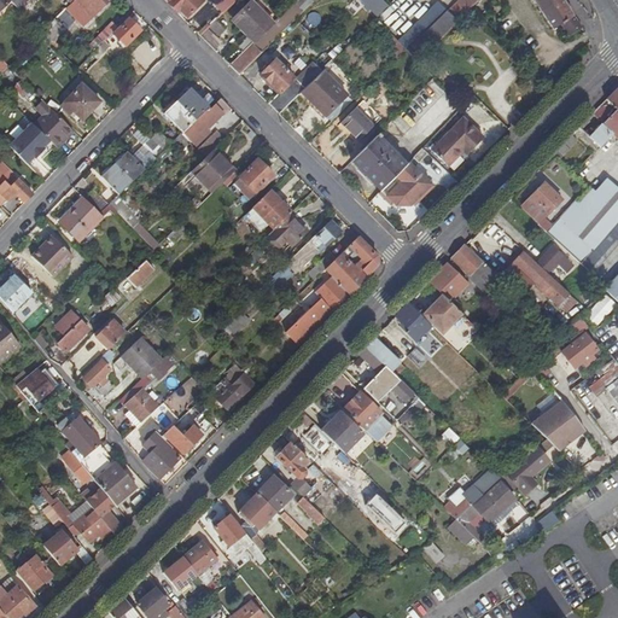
[(0,0),(0,13),(12,3),(10,0),(0,0)]
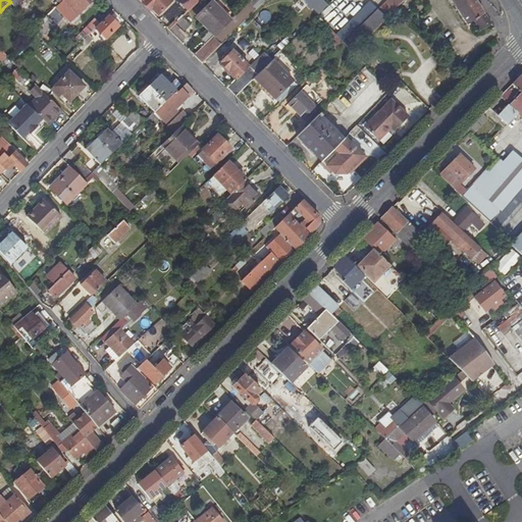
[(65,0),(57,8),(71,22),(94,0),(93,0),(65,0)]
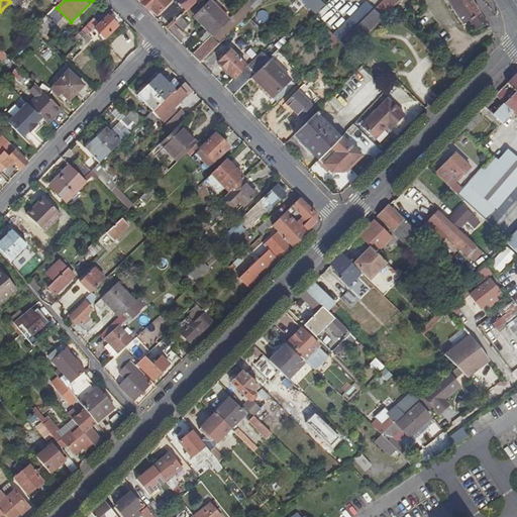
[(137,0),(148,11),(150,9),(157,15),(170,2),(168,0),(137,0)]
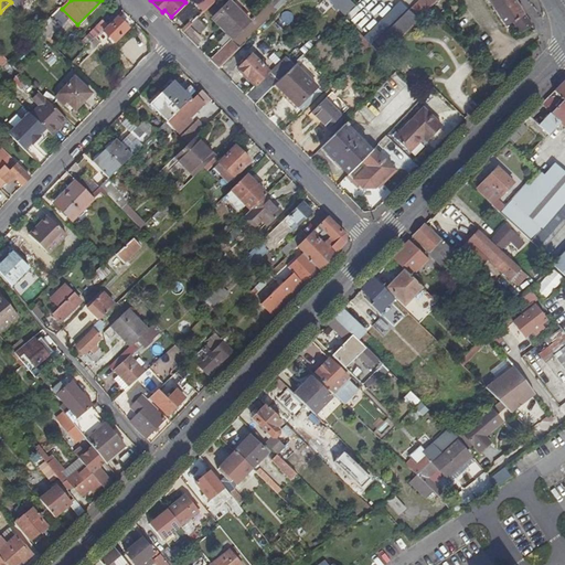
[(200,0),(195,6),(203,12),(214,0),(200,0)]
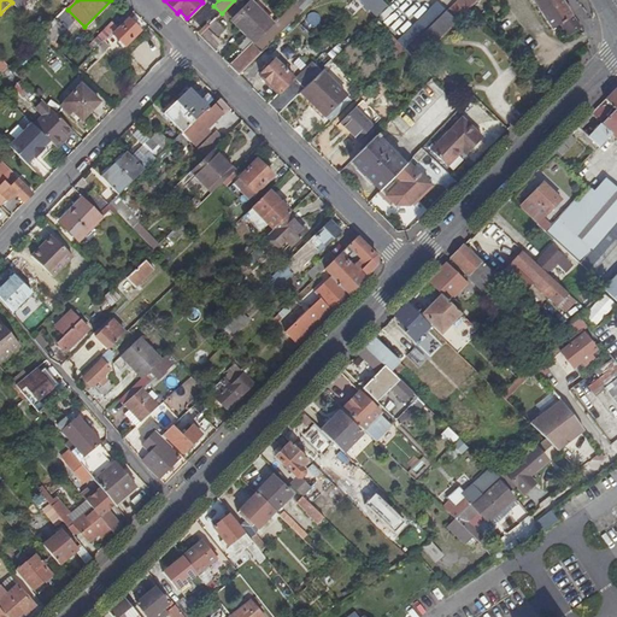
[(239,75),(313,1),(311,0),(295,0),(275,21),(277,23),(254,46),(253,45),(230,66),(239,75)]
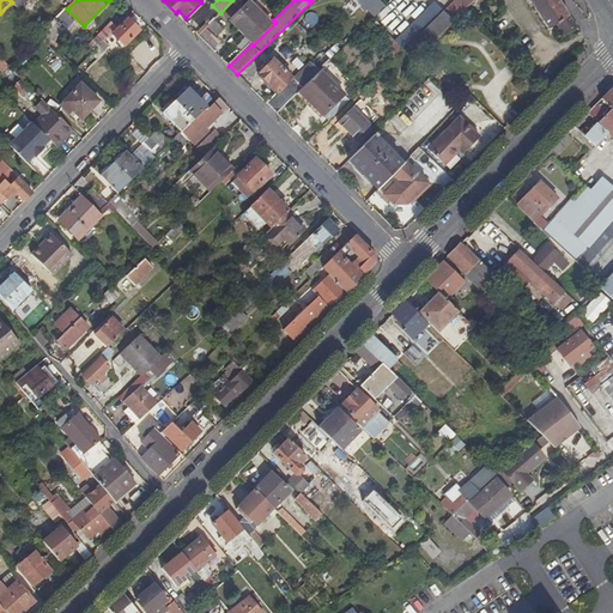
[(375,17),(387,5),(382,0),(358,0),(370,11),(375,17)]
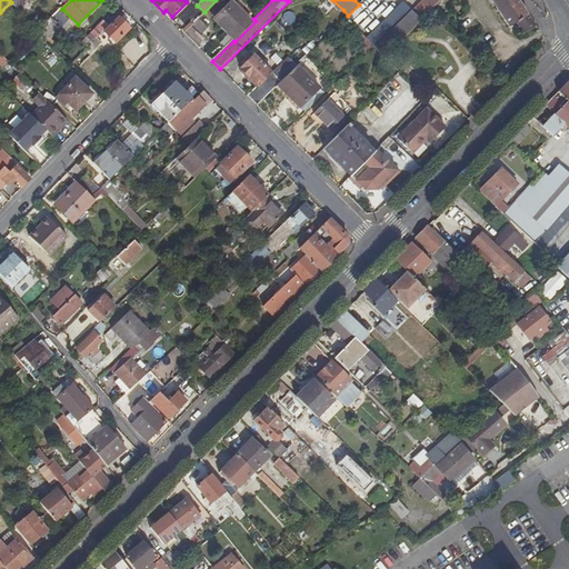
[(400,0),(393,0),(361,32),(372,43),(373,45),(378,50),(385,57),(412,30),(421,20),(412,11),(400,0)]
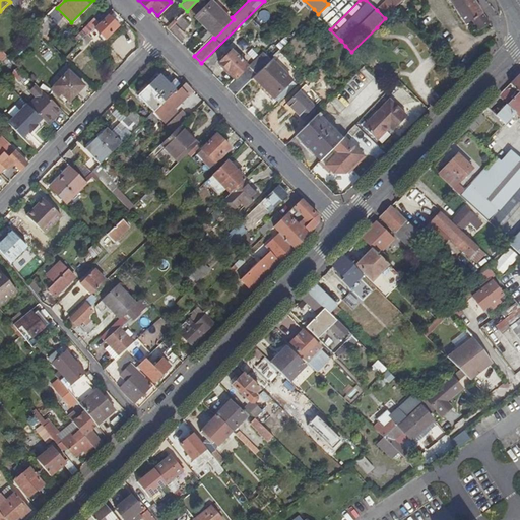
[(384,4),(377,10),(385,18),(393,11),(400,4),(403,0),(387,0),(386,1),(384,4)]
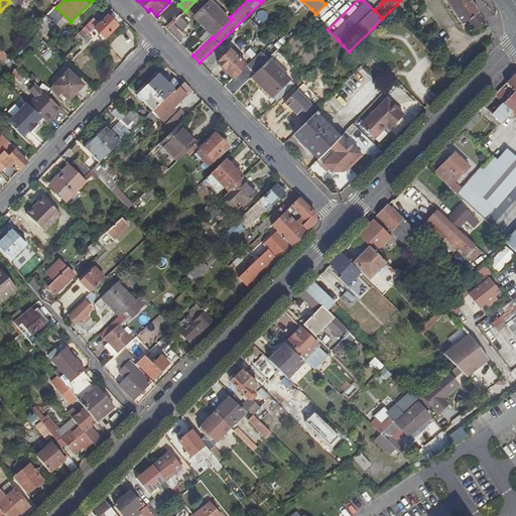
[(486,24),(469,0),(444,0),(462,26),(468,22),(475,32),(486,24)]
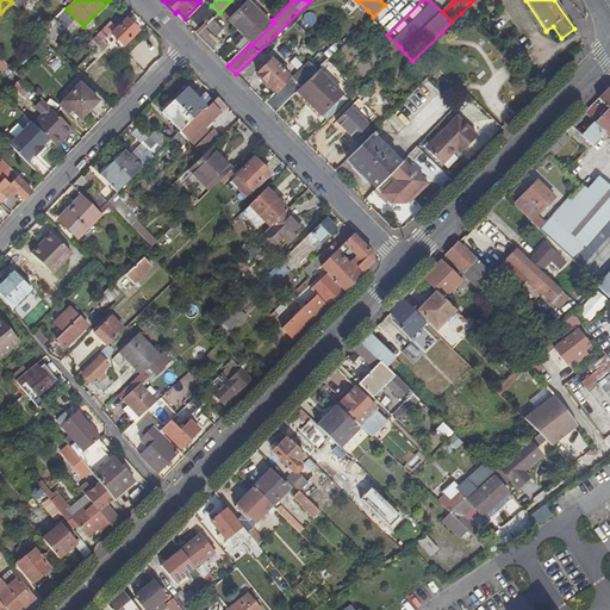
[(248,2),(230,19),(253,42),(271,24),(248,2)]
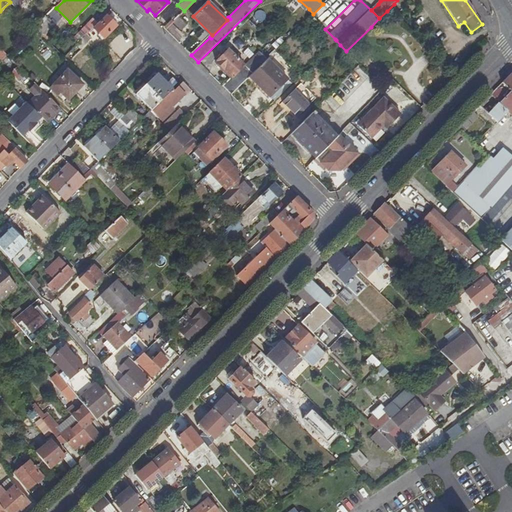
[(163,27),(175,39),(187,27),(175,15),(163,27)]
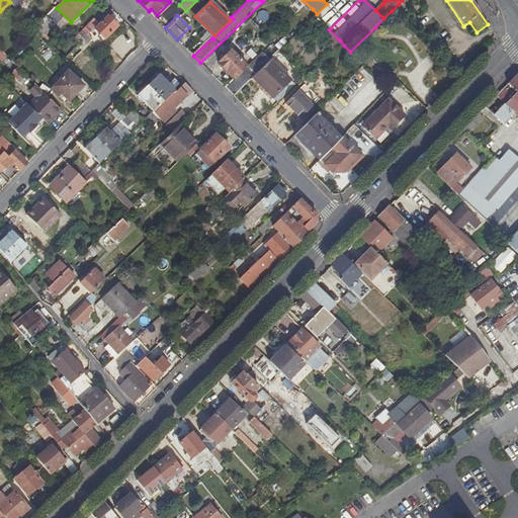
[(86,26),(92,31),(102,21),(97,16),(86,26)]
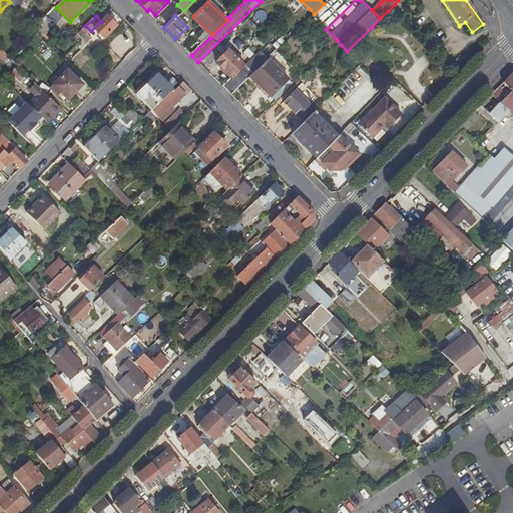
[(88,34),(91,38),(97,33),(95,31),(97,30),(105,38),(117,26),(106,16),(101,21),(91,31),(88,34)]
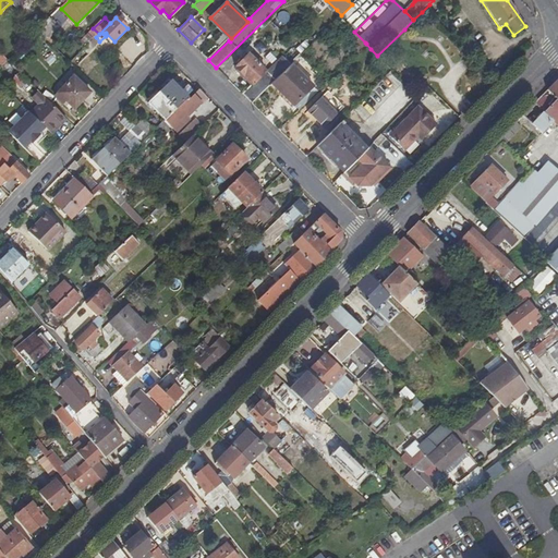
[(40,33),(48,39),(60,28),(50,19),(38,31),(40,33)]
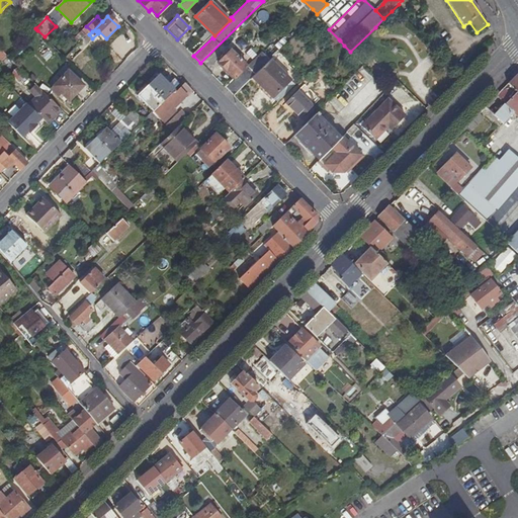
[(340,40),(339,39),(329,29),(328,28),(321,35),(333,48),(340,40)]
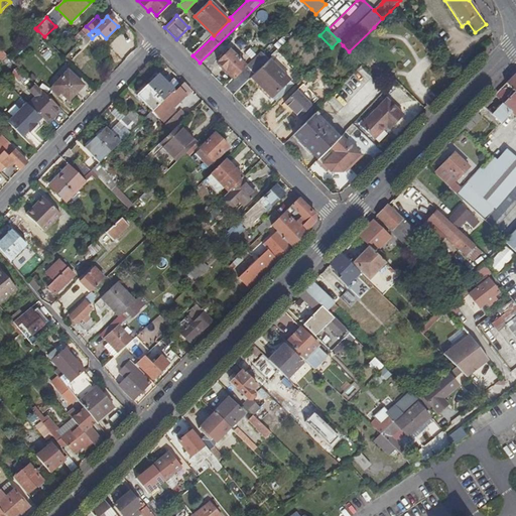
[(89,34),(78,45),(82,49),(92,38),(89,34)]
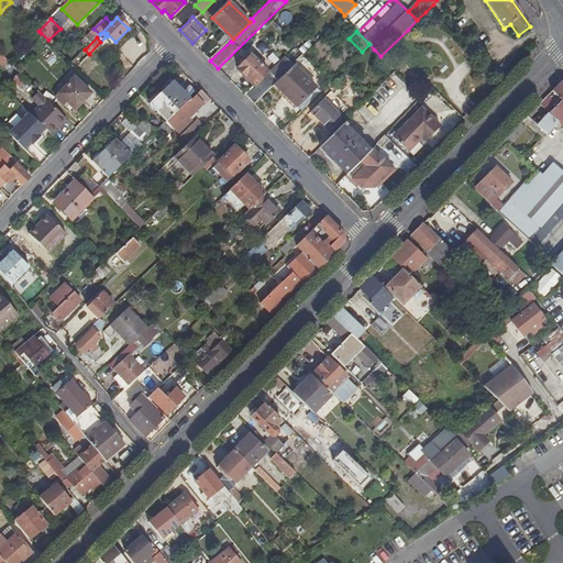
[(254,85),(244,95),(255,106),(275,85),(288,73),(294,67),(298,62),(290,54),(282,63),(284,65),(273,76),(251,56),(238,68),(254,85)]
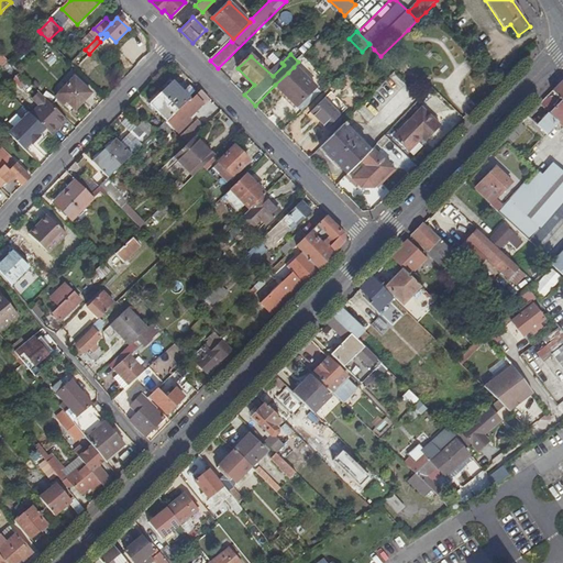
[(295,106),(313,87),(294,67),(288,73),(275,85),(295,106)]
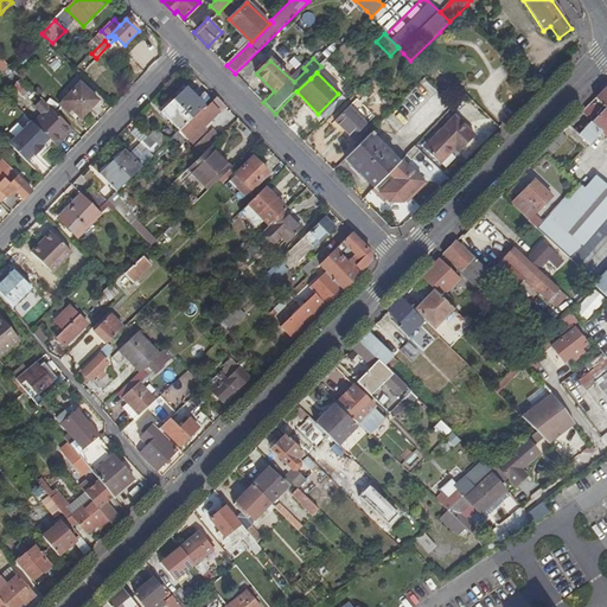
[(50,108),(42,100),(40,101),(23,83),(17,89),(37,109),(33,113),(37,117),(40,114),(43,116),(50,108)]
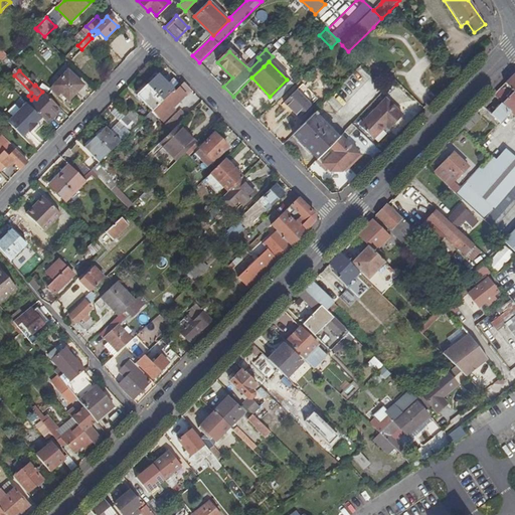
[(68,72),(52,90),(60,97),(62,95),(69,101),(83,87),(68,72)]
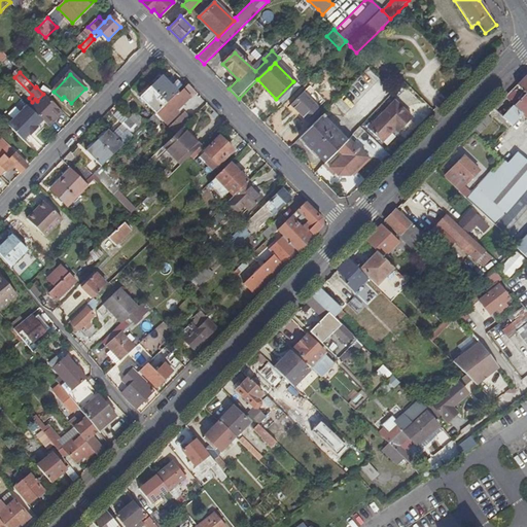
[(141,98),(156,114),(178,94),(177,92),(183,86),(178,80),(172,86),(163,76),(141,98)]
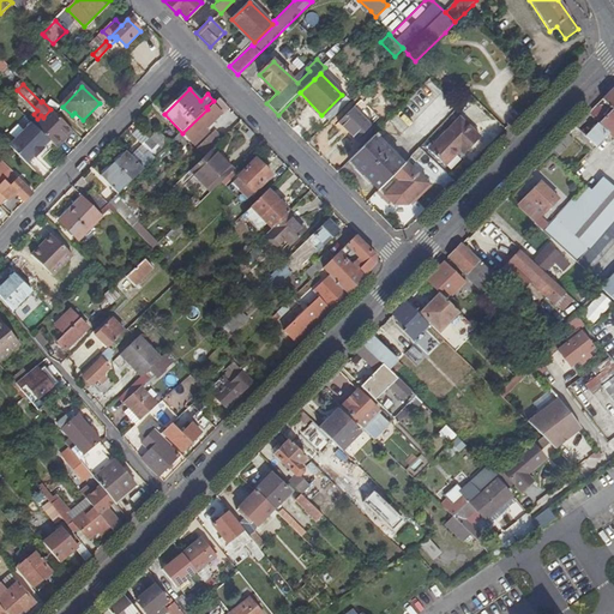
[(596,146),(608,134),(613,127),(613,89),(612,89),(589,113),(593,116),(599,110),(606,118),(599,125),(587,137),(596,146)]
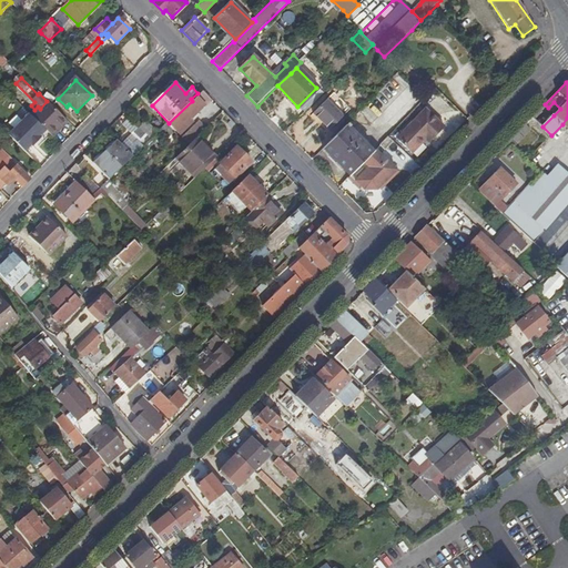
[(316,88),(297,107),(304,113),(313,105),(323,94),(316,88)]
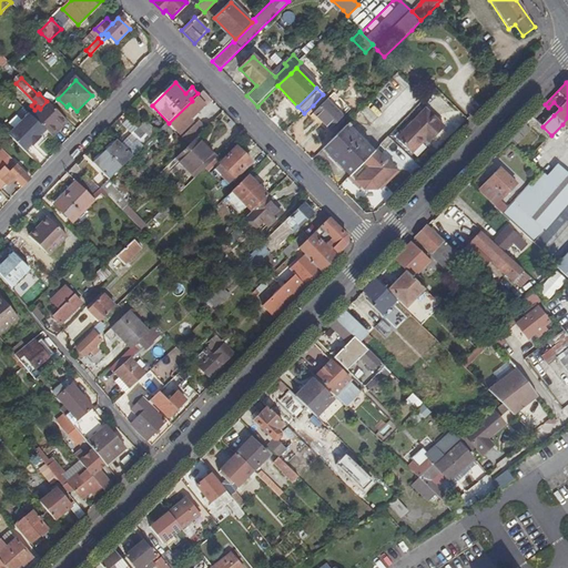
[(210,98),(203,92),(178,117),(179,119),(174,123),(182,131),(186,127),(189,128),(194,122),(191,120),(205,105),(203,103),(210,98)]
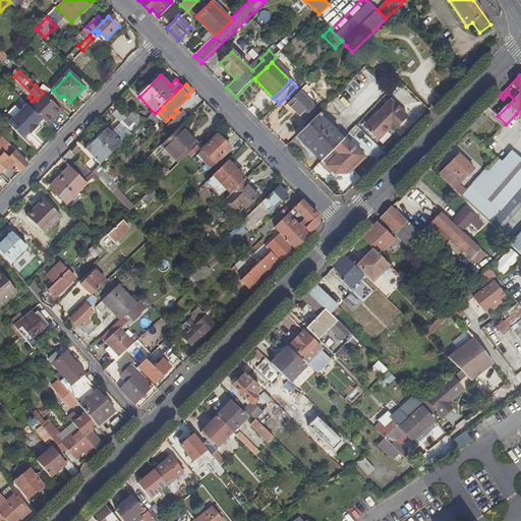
[(37,100),(30,107),(43,120),(44,122),(49,126),(55,121),(53,119),(61,111),(43,93),(37,100)]
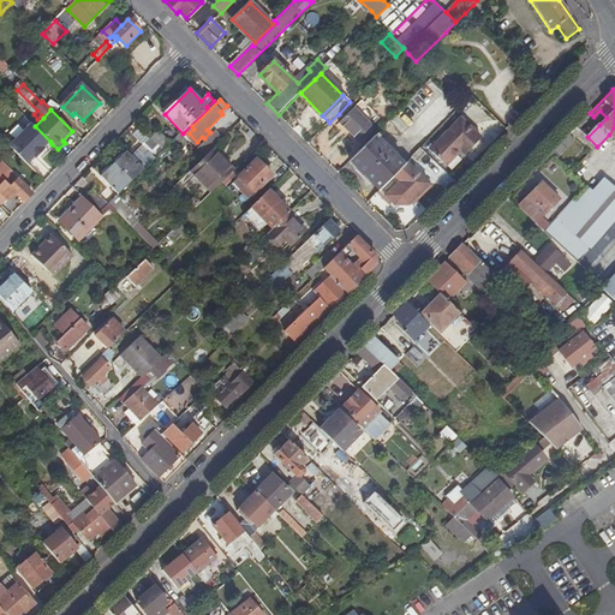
[(352,111),(338,125),(356,143),(370,129),(352,111)]
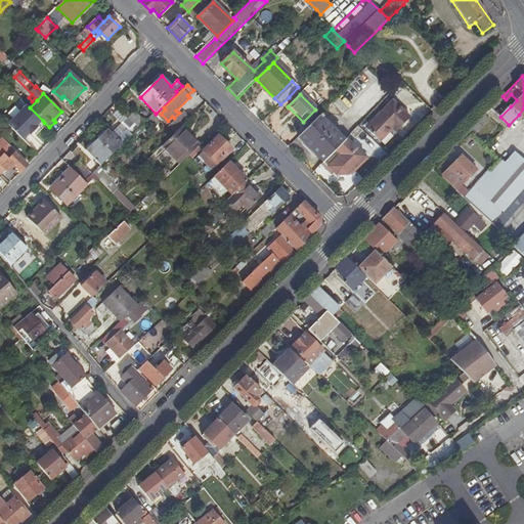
[(391,102),(364,130),(379,143),(391,130),(395,134),(408,120),(391,102)]
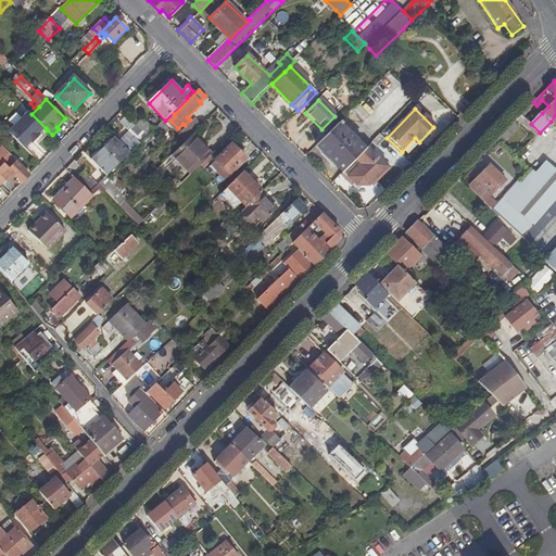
[(29,113),(8,135),(24,150),(30,143),(32,144),(40,136),(39,135),(46,128),(29,113)]
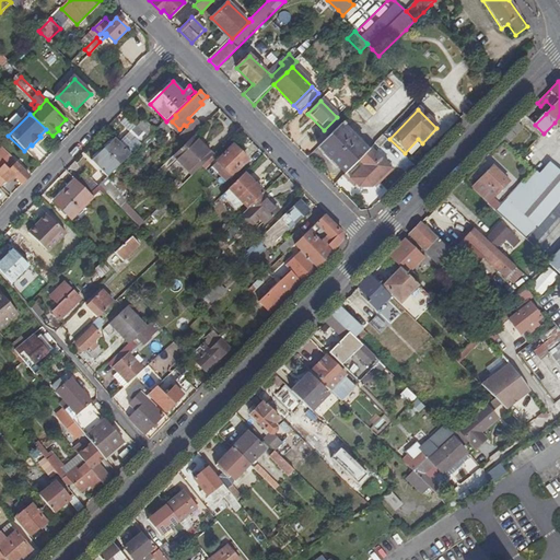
[(130,133),(141,146),(155,131),(144,119),(130,133)]
